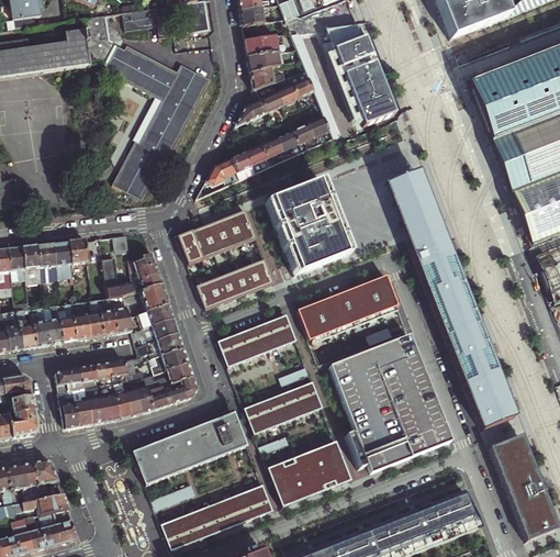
[(21,0),(24,24),(47,21),(45,12),(52,12),(51,4),(56,3),(55,0),(21,0)]
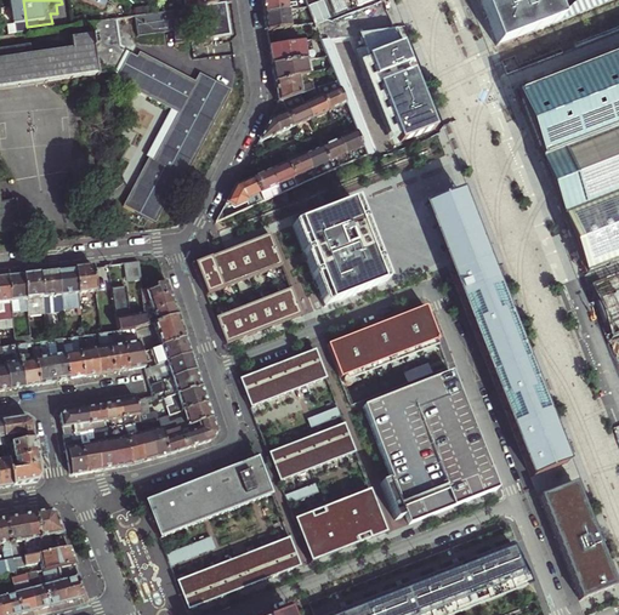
[(211,0),(204,1),(209,33),(233,28),(228,0),(211,0)]
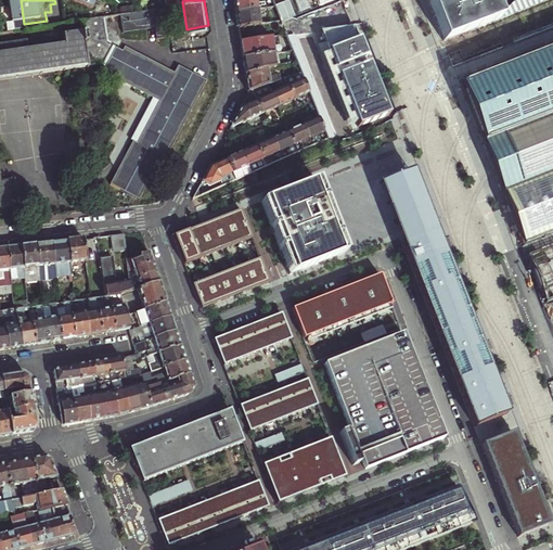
[(296,11),(292,0),(281,0),(277,2),(280,9),(283,17),(296,11)]
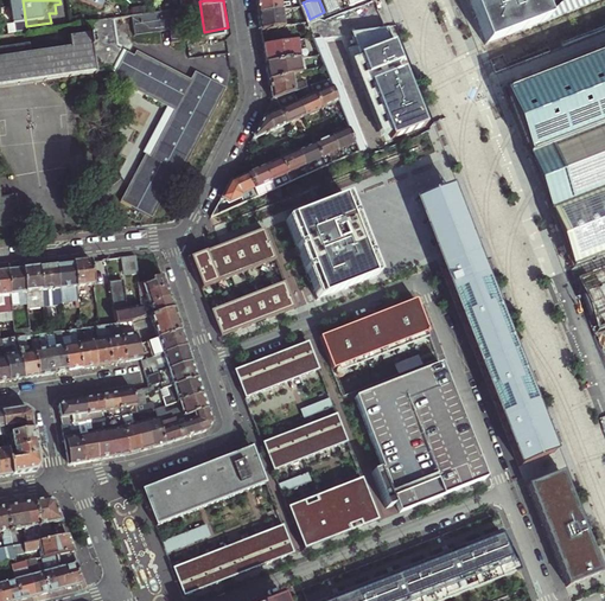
[(344,5),(342,0),(325,0),(330,11),(344,5)]
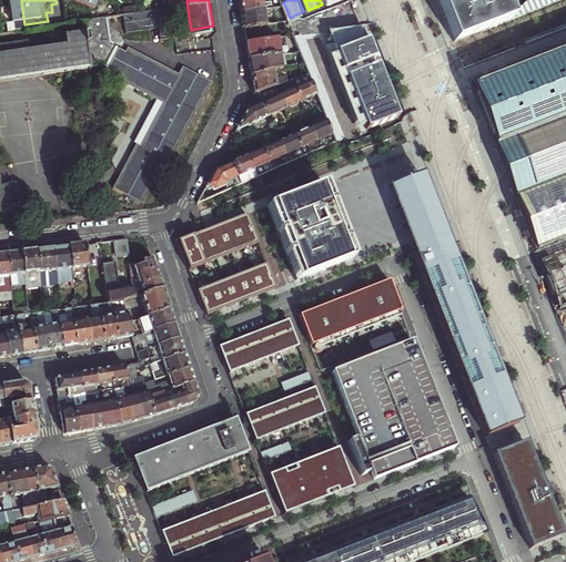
[(451,23),(455,36),(514,13),(508,0),(442,0),(444,7),(451,23)]
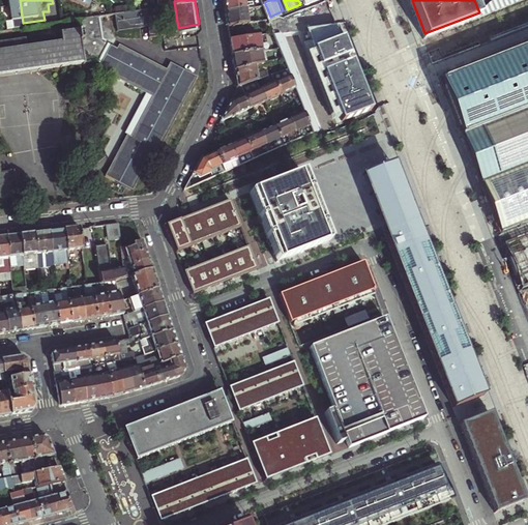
[(134,7),(117,9),(120,24),(151,20),(153,31),(166,29),(162,2),(159,3),(134,7)]
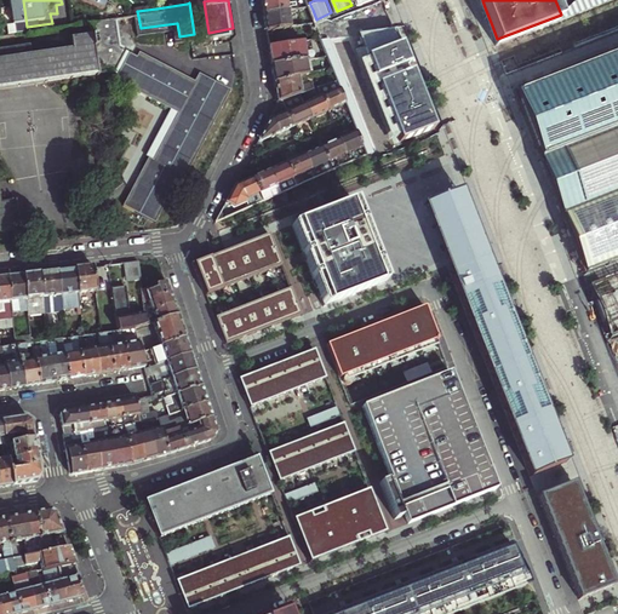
[(268,19),(269,26),(303,21),(302,11),(313,10),(309,3),(299,4),(265,9),(268,19)]
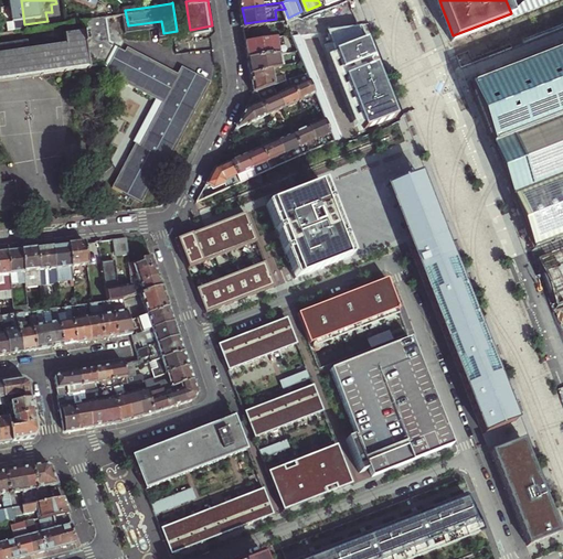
[(109,35),(106,12),(92,14),(84,15),(86,28),(89,27),(91,35),(87,36),(92,63),(106,61),(110,63),(107,67),(158,94),(136,136),(138,138),(116,182),(126,187),(137,193),(145,197),(167,154),(171,157),(212,75),(182,60),(179,67),(128,41),(126,45),(115,40),(116,39),(109,35)]
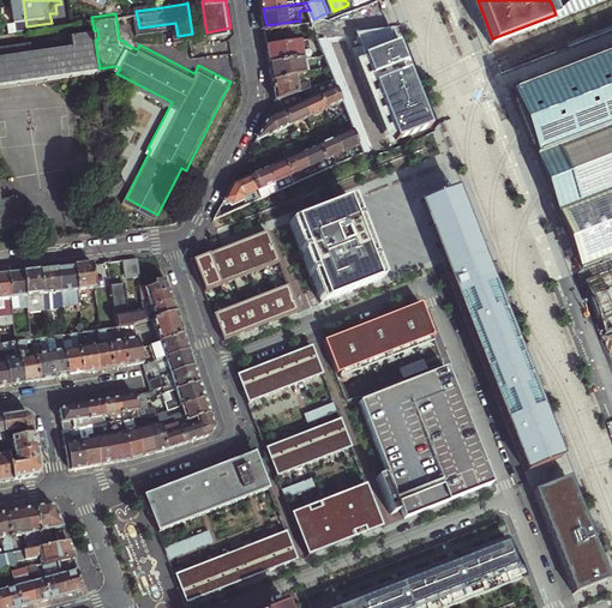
[(393,24),(357,29),(397,133),(430,121),(408,64),(393,24)]
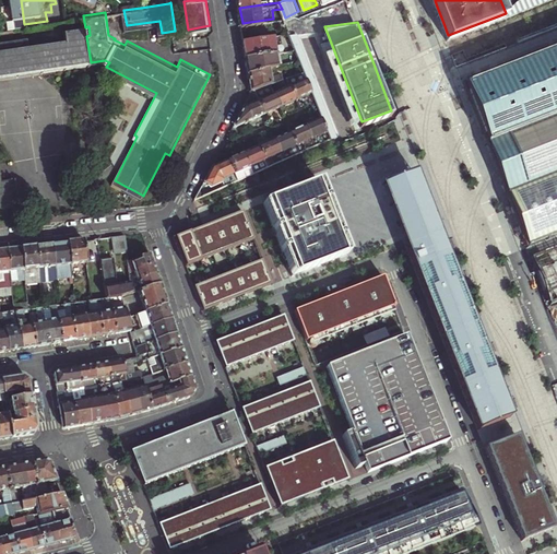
[(0,50),(0,78),(32,72),(91,62),(86,36),(90,35),(89,26),(85,27),(64,31),(66,40),(27,47),(0,50)]
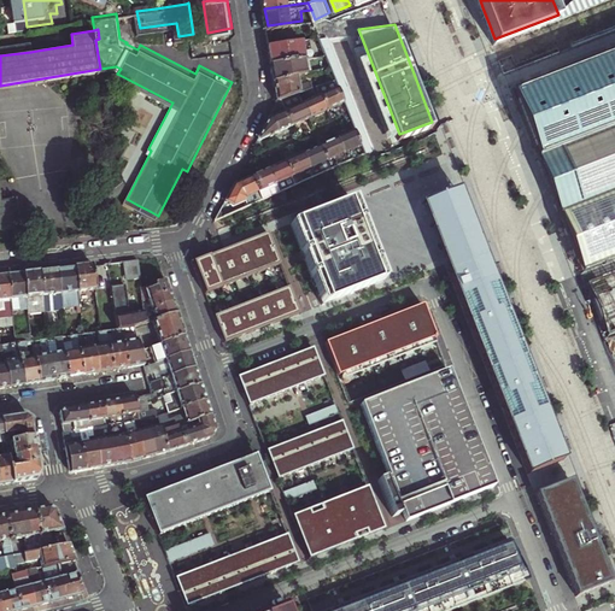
[(273,59),(306,54),(304,36),(270,42),(271,53),(273,59)]
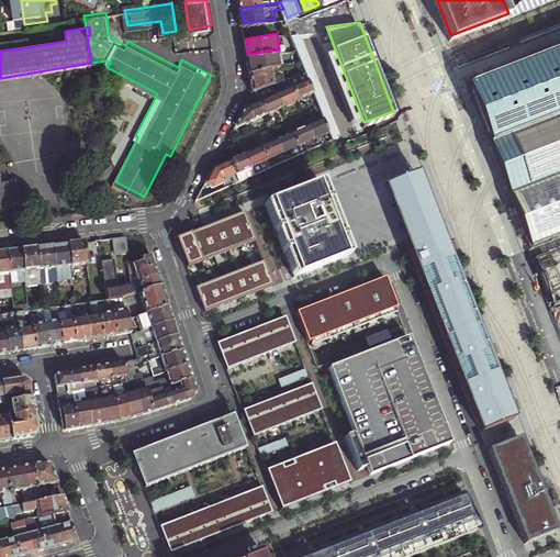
[(0,51),(28,47),(26,37),(0,41),(0,51)]
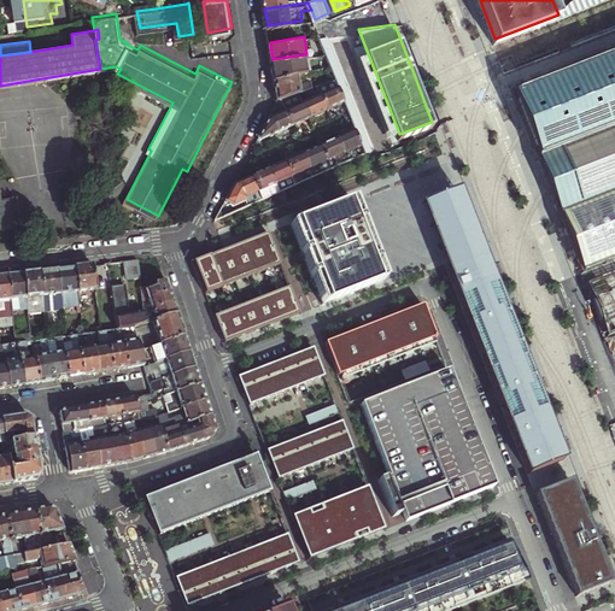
[(318,52),(320,65),(332,62),(327,51),(318,52)]
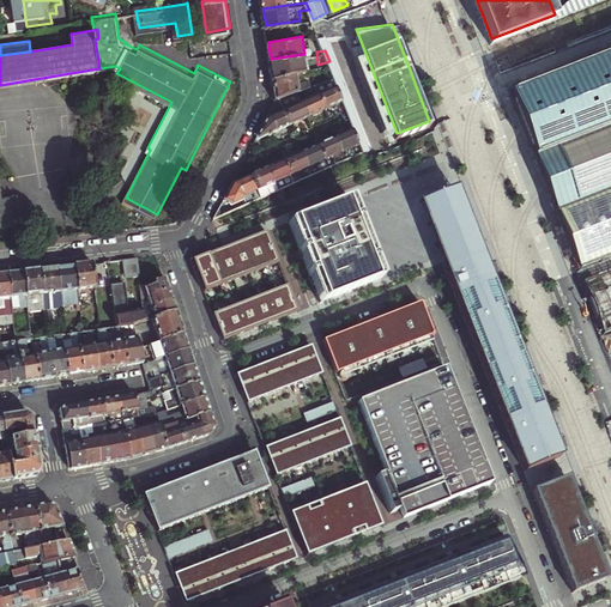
[(610,52),(538,80),(512,90),(534,149),(554,141),(563,138),(573,134),(610,119),(610,52)]
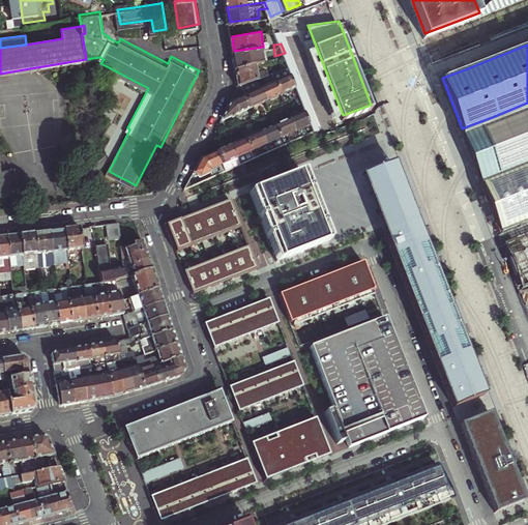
[(235,60),(236,66),(257,61),(265,59),(263,47),(234,51),(235,60)]
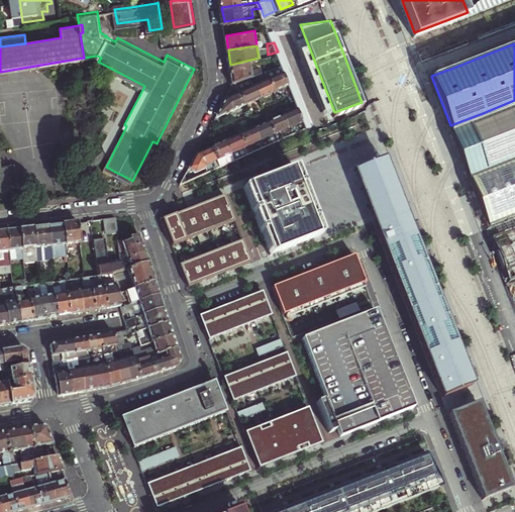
[(250,60),(230,65),(231,73),(233,81),(236,80),(242,78),(248,76),(251,75),(266,70),(272,68),(270,63),(252,68),(250,60)]
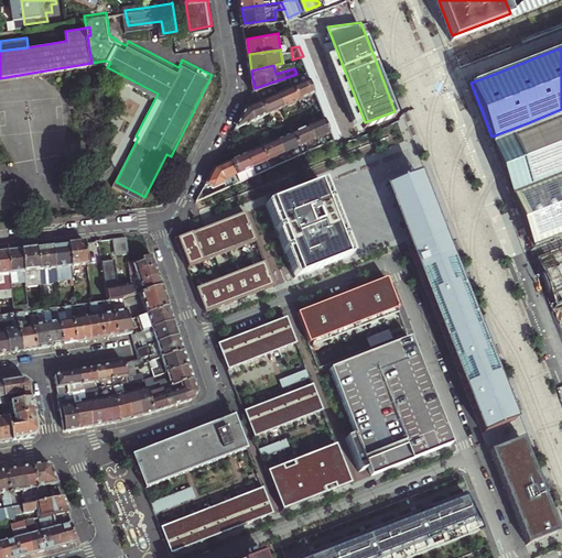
[(316,89),(309,69),(296,74),(290,76),(300,97),(309,93),(316,89)]
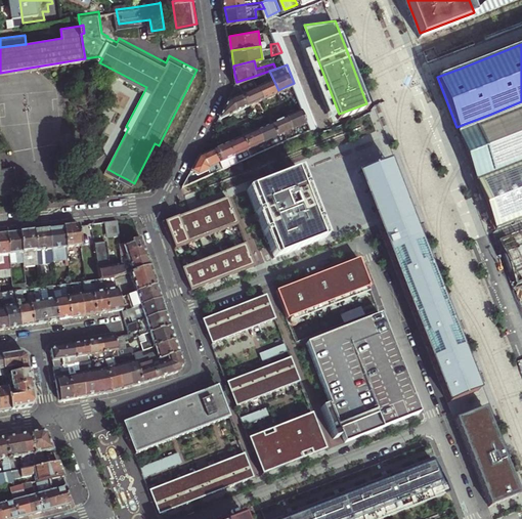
[(255,76),(264,96),(271,93),(278,90),(269,71),(255,76)]
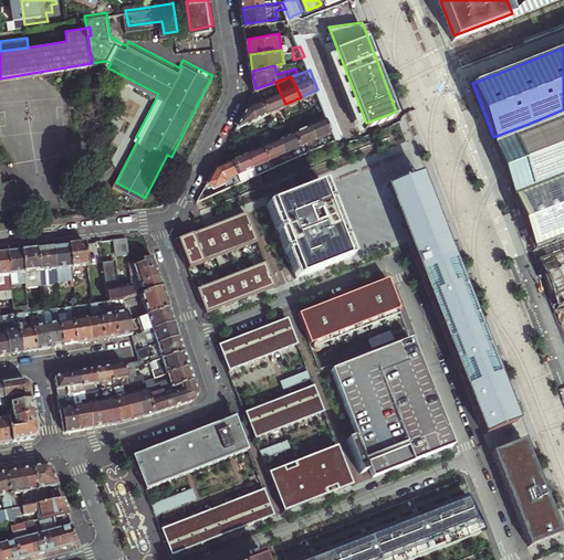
[(259,87),(269,111),(279,107),(285,104),(275,82),(272,83),(275,92),(270,95),(265,85),(259,87)]
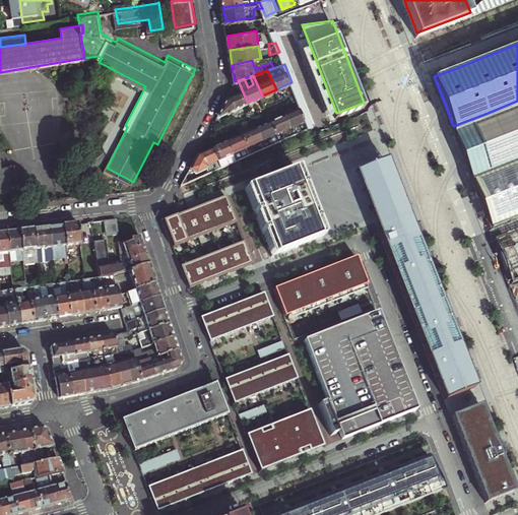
[(228,97),(218,114),(220,115),(229,111),(230,112),(232,111),(231,110),(247,102),(238,80),(235,81),(235,83),(228,97)]
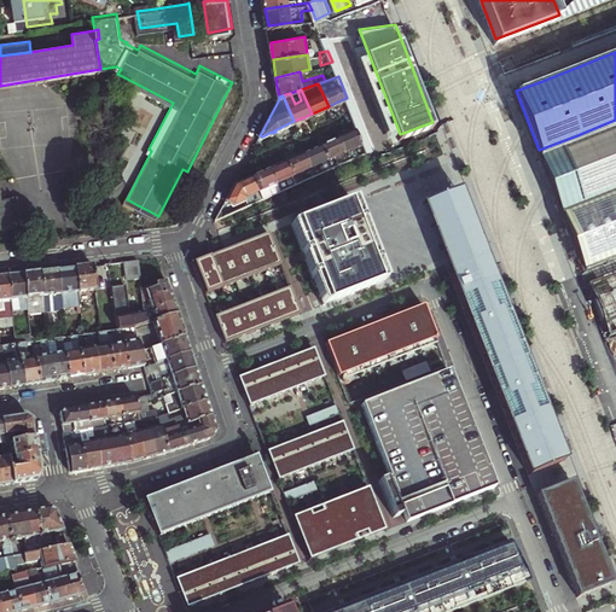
[(558,143),(539,150),(552,181),(563,209),(615,188),(615,120),(577,135),(568,139),(558,143)]
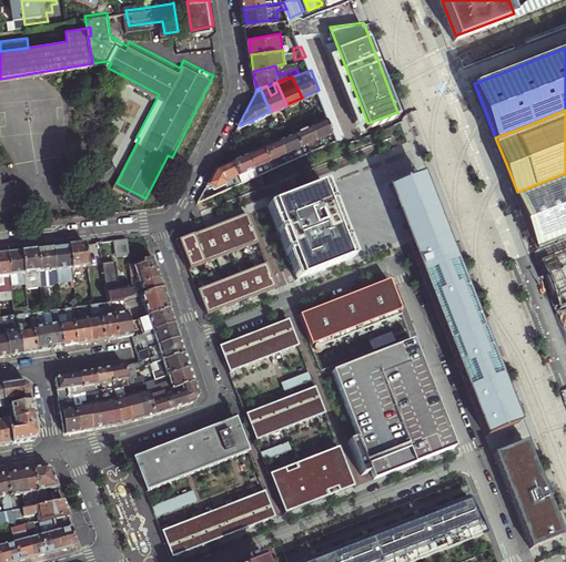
[(322,119),(312,123),(321,144),(324,143),(321,135),(327,132),(331,140),(337,136),(331,121),(329,115),(322,119)]
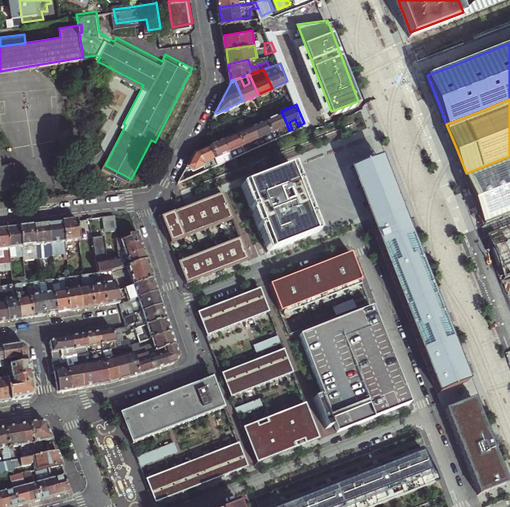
[(266,117),(275,136),(289,130),(281,111),(276,113),(266,117)]
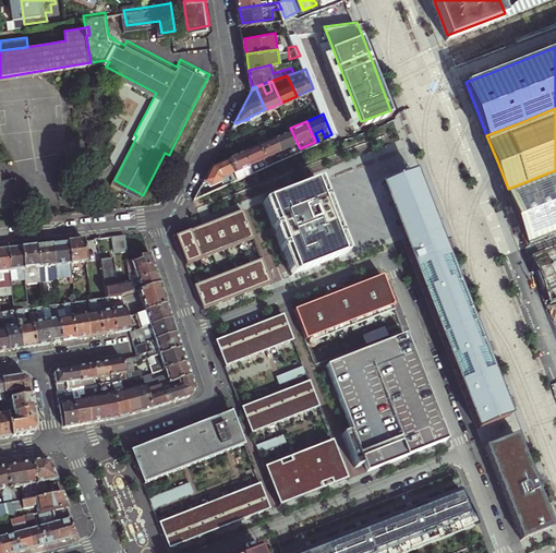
[(279,133),(275,135),(285,156),(287,154),(283,147),(289,144),(292,152),(300,148),(290,128),(279,133)]
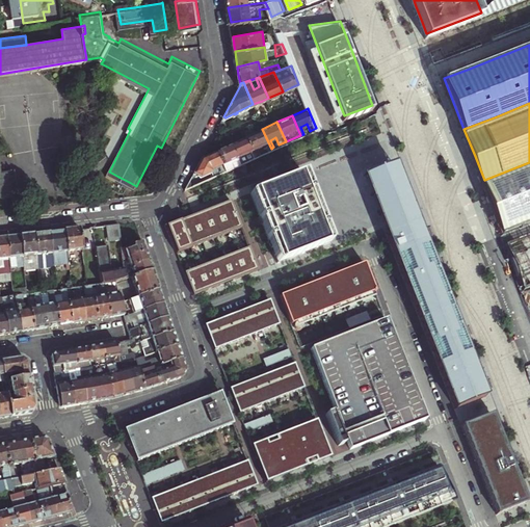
[(271,149),(262,129),(252,133),(247,135),(256,155),(262,153),(259,146),(264,143),(267,150),(271,149)]
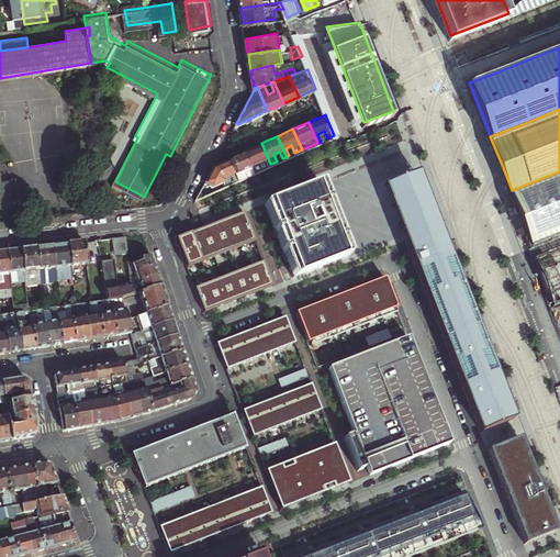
[(255,146),(246,151),(255,170),(270,164),(261,143),(255,146)]
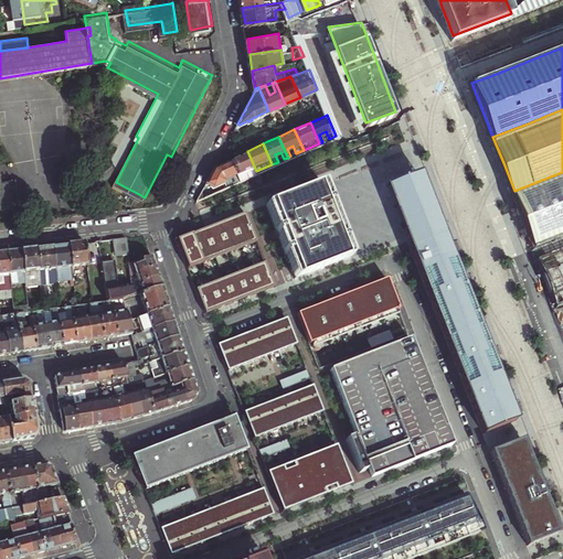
[(237,154),(232,158),(241,179),(247,175),(244,168),(248,165),(252,173),(256,171),(247,151),(237,154)]
